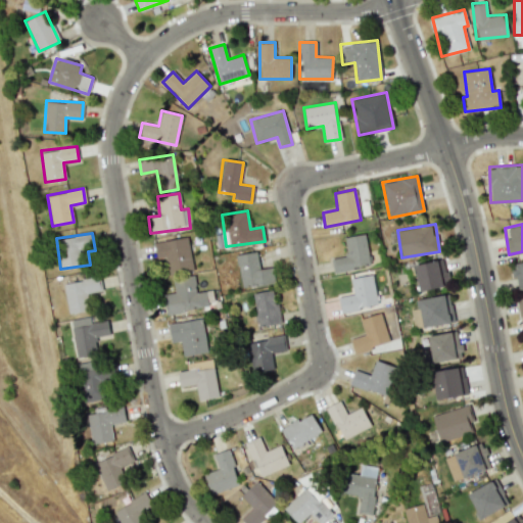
[(330,258),(332,272),(370,266),(365,234),(344,237),(346,255),(330,258)]
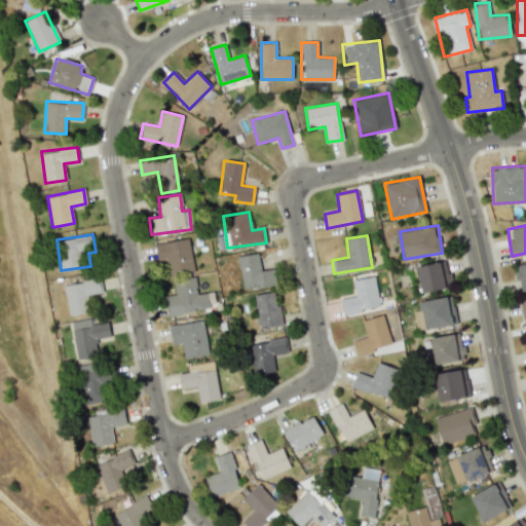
[(155,242),(157,259),(166,259),(168,275),(193,272),(189,239),(155,242)]
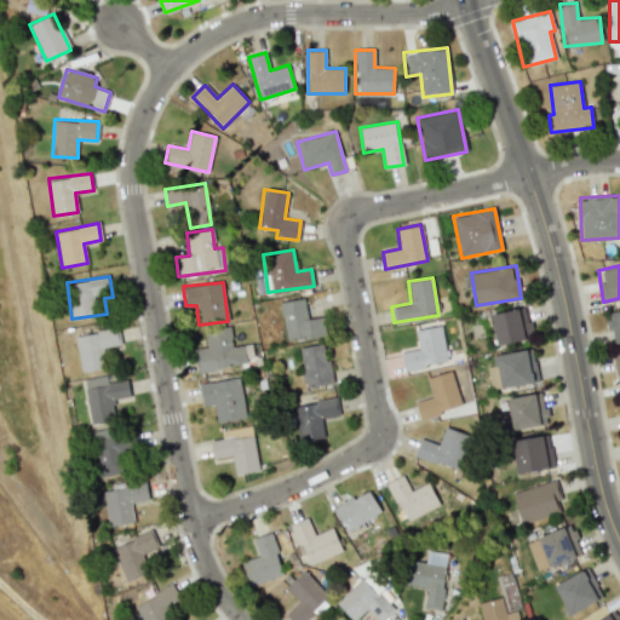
[(325,336),(322,316),(306,319),(304,299),(281,302),(286,342),(325,336)]
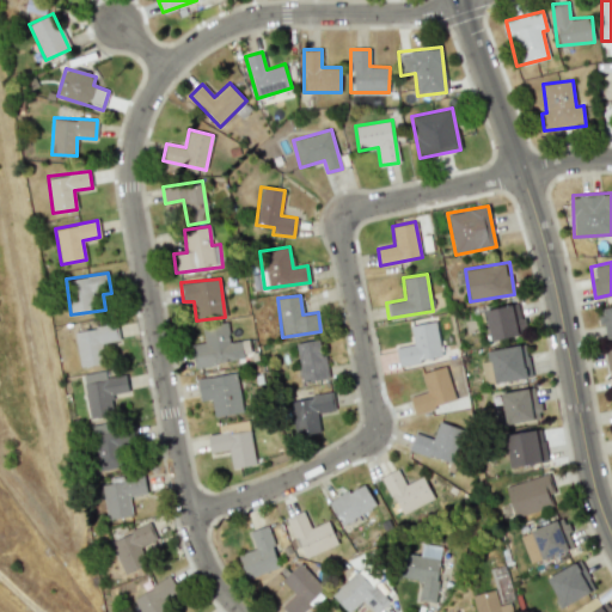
[(490,340),(525,331),(518,303),(483,311),(490,340)]
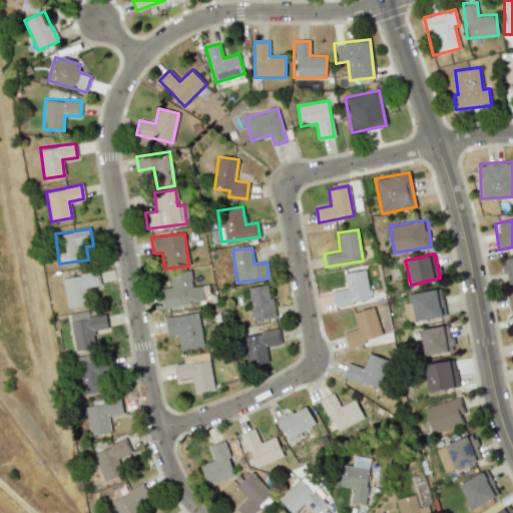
[(203,302),(201,285),(192,287),(189,270),(168,273),(170,287),(160,289),(163,308),(203,302)]
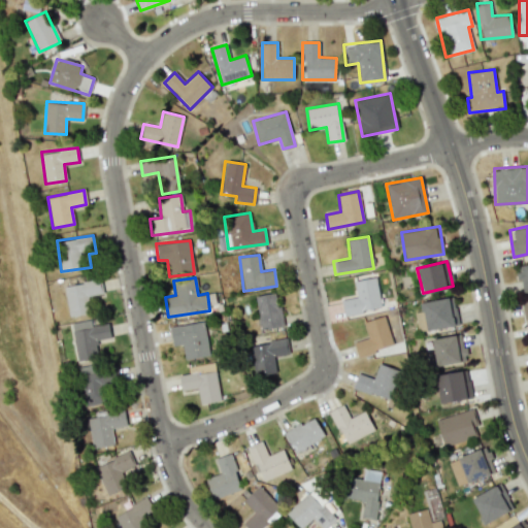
[(381,309),(375,277),(354,281),(356,297),(342,299),(344,315),(381,309)]
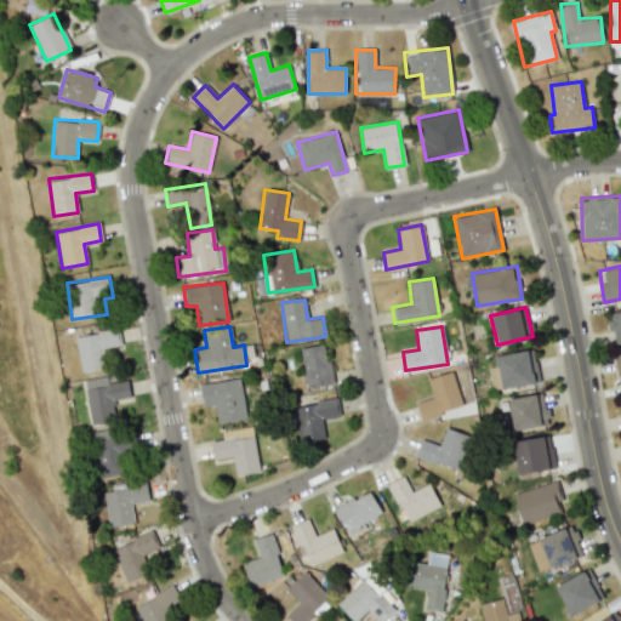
[(81,372),(104,368),(101,348),(120,345),(118,329),(75,336),(81,372)]
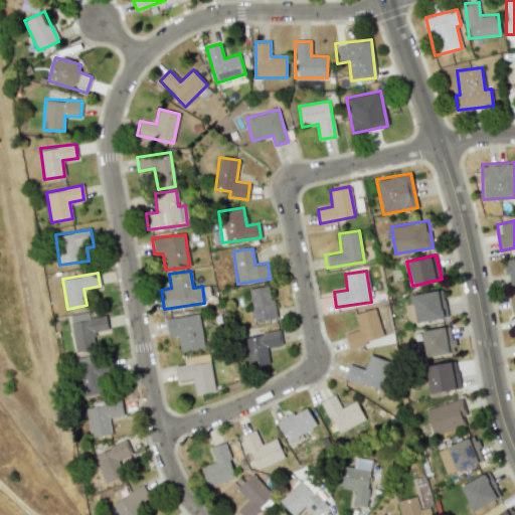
[(274,320),(272,287),(249,288),(251,321),(274,320)]
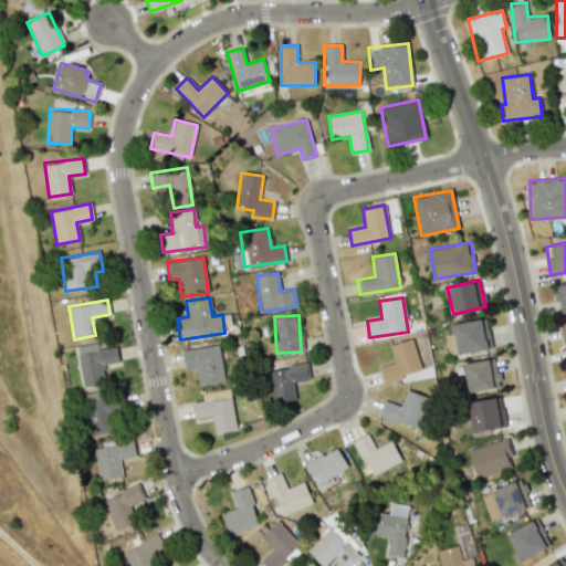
[(452,323),(457,354),(490,349),(485,318),(452,323)]
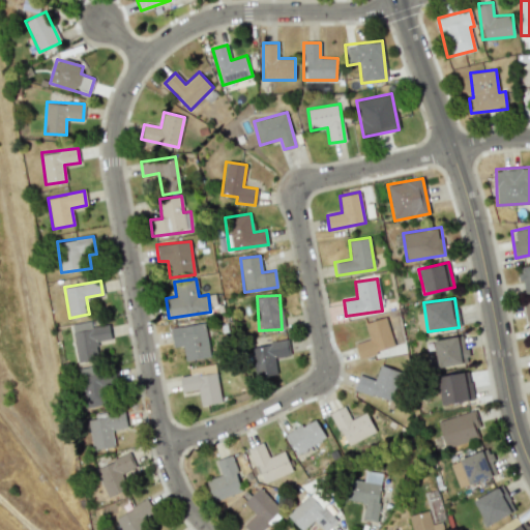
[(358,358),(394,348),(385,317),(364,323),(369,339),(354,344),(358,358)]
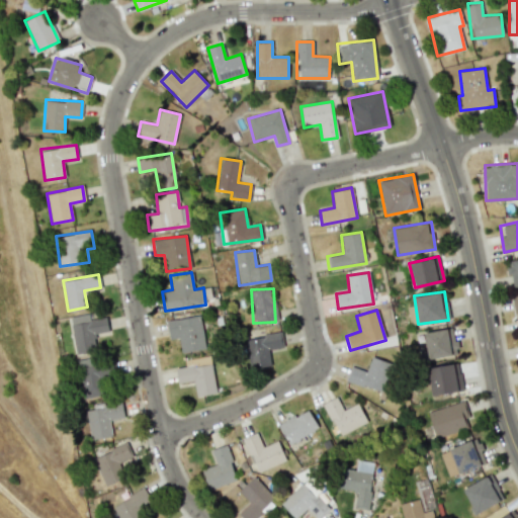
[(96,351),(94,333),(108,332),(106,317),(89,319),(89,315),(71,317),(75,353),(96,351)]
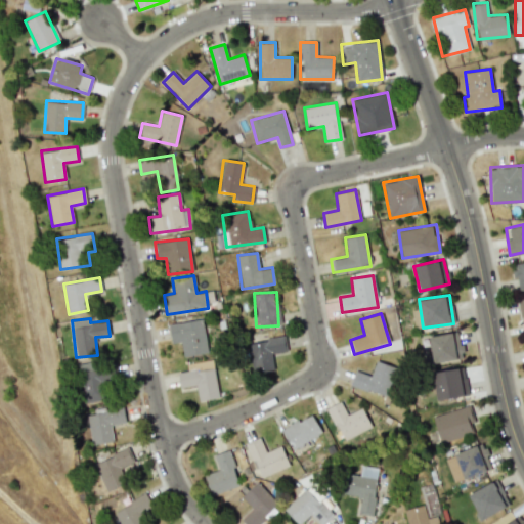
[(171,343),(180,342),(183,357),(208,352),(202,318),(168,324),(171,343)]
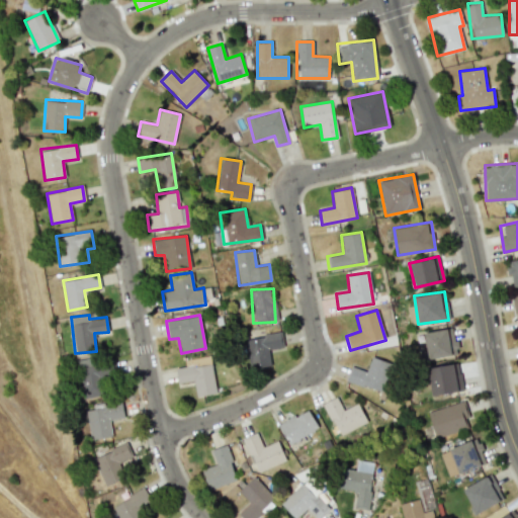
[(423,332),(428,359),(457,354),(453,327),(423,332)]
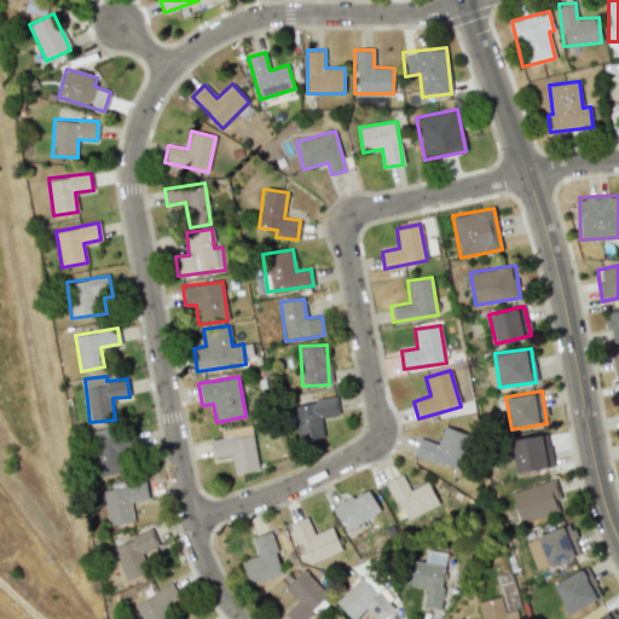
[(293,404),(298,440),(324,437),(320,417),(339,415),(336,398),(293,404)]
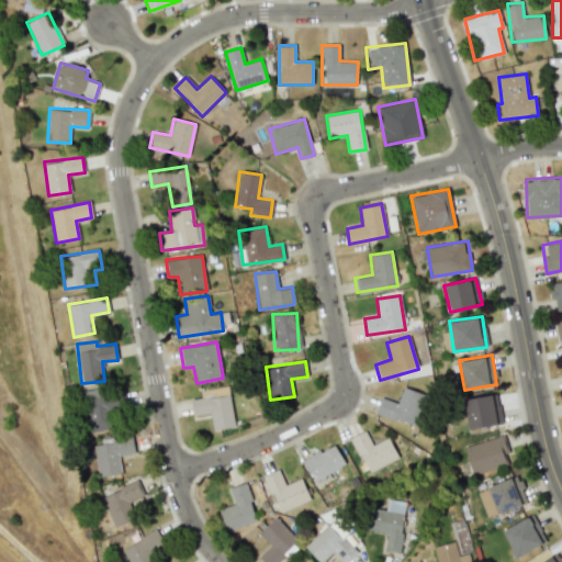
[(83,391),(90,436),(119,431),(111,386),(83,391)]
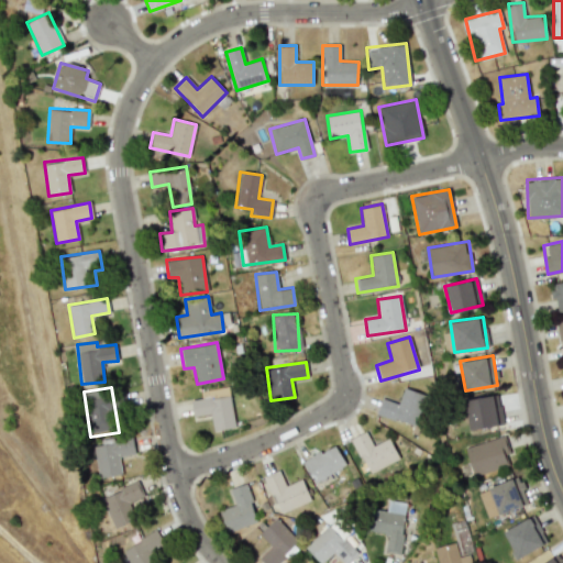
[(426,395),(404,387),(397,404),(383,398),(377,414),(414,427),(426,395)]
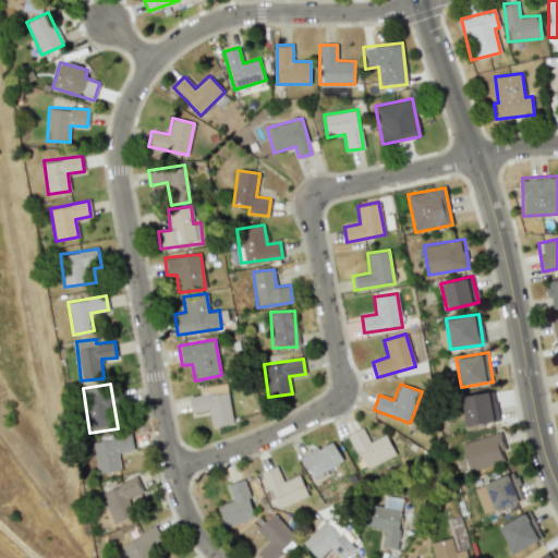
[(192,413),(208,410),(211,427),(232,423),(227,390),(189,398),(192,413)]
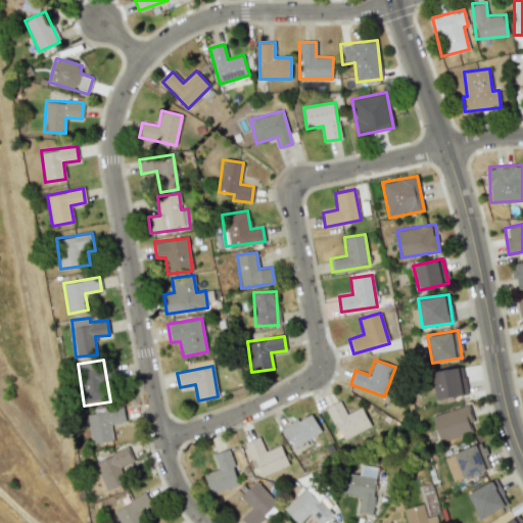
[(467,393),(463,367),(431,371),(435,398),(467,393)]
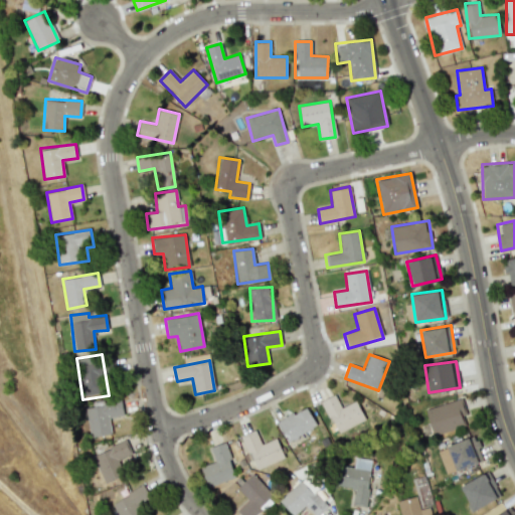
[(335,433),(364,420),(356,400),(340,407),(335,395),(322,400),(335,433)]
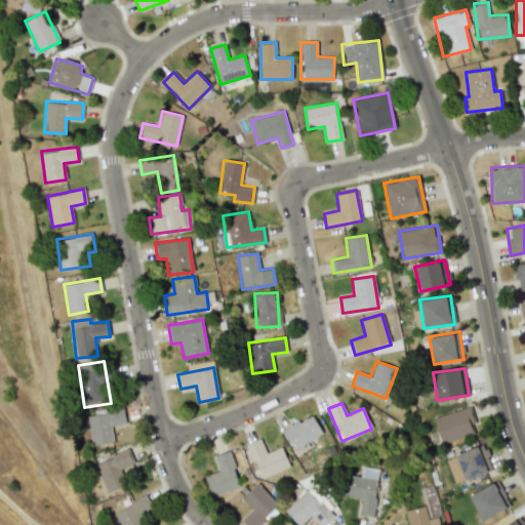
[(429,434),(432,445),(479,431),(472,405),(433,417),(437,432),(429,434)]
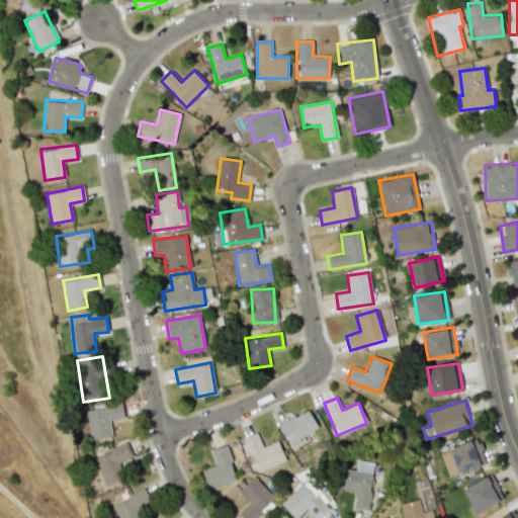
[(123,418),(121,404),(86,409),(90,439),(112,436),(109,420),(123,418)]
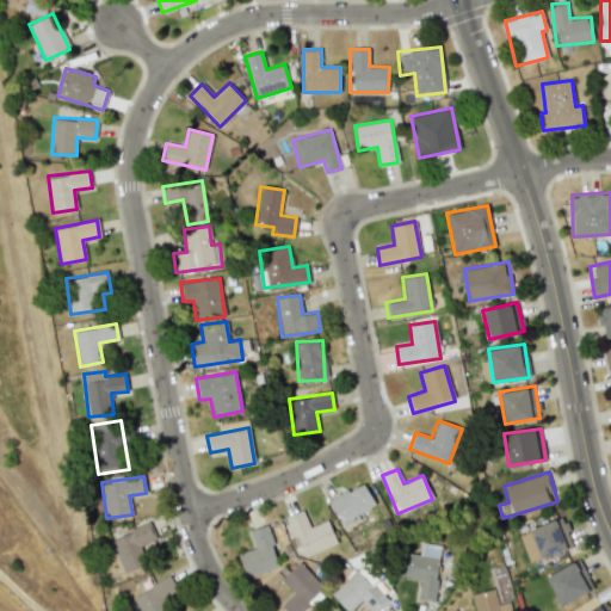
[(375,504),(362,481),(328,501),(341,524),(375,504)]
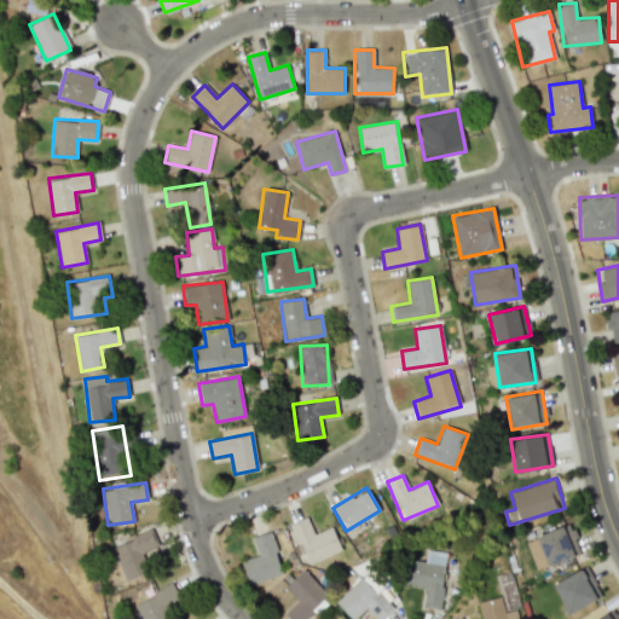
[(296,544),(293,545),(300,566),(341,550),(333,526),(313,533),(307,518),(289,524),(296,544)]
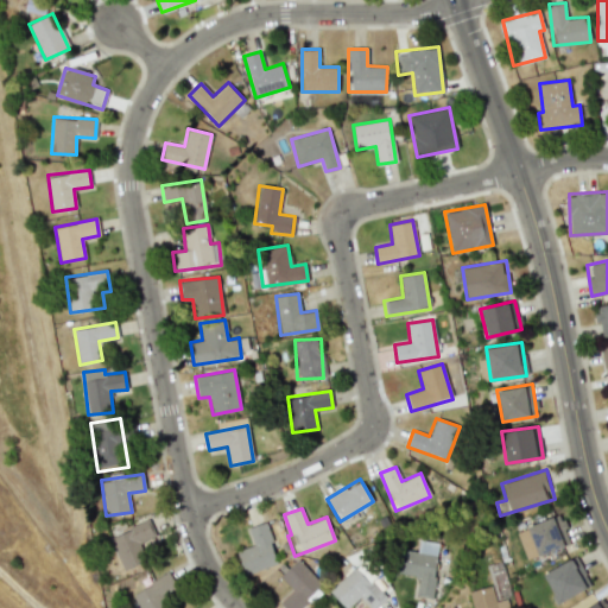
[(109,536),(121,569),(146,561),(139,542),(154,536),(150,521),(109,536)]
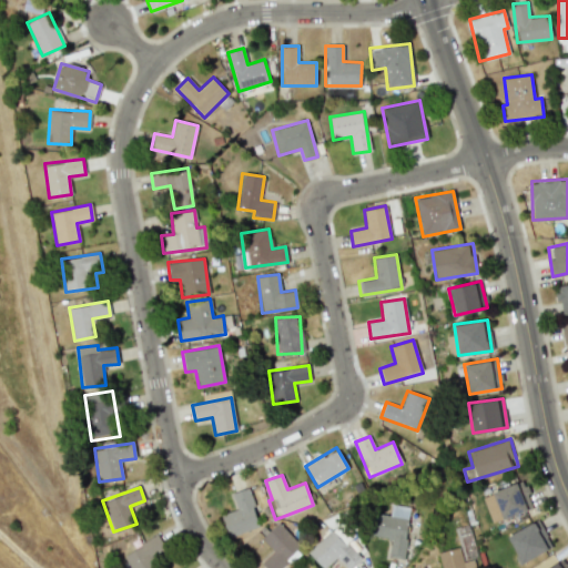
[(261,526),(246,488),(231,494),(236,509),(221,515),(229,537),(261,526)]
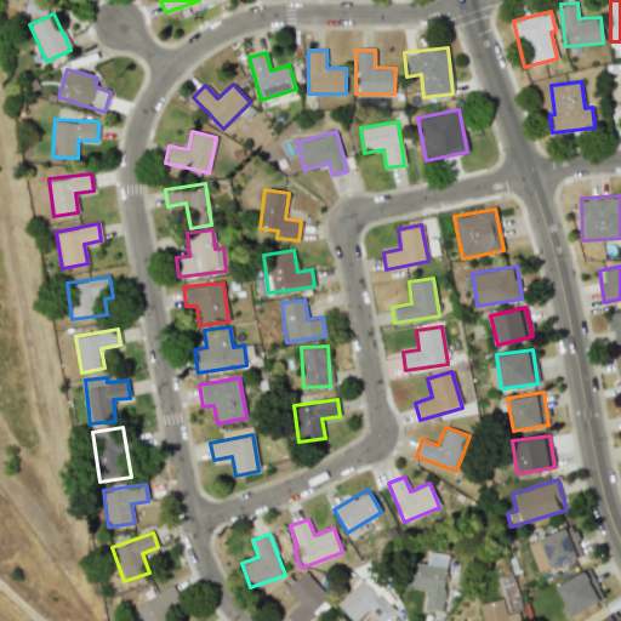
[(408,586),(427,588),(425,609),(440,611),(446,567),(411,562),(408,586)]
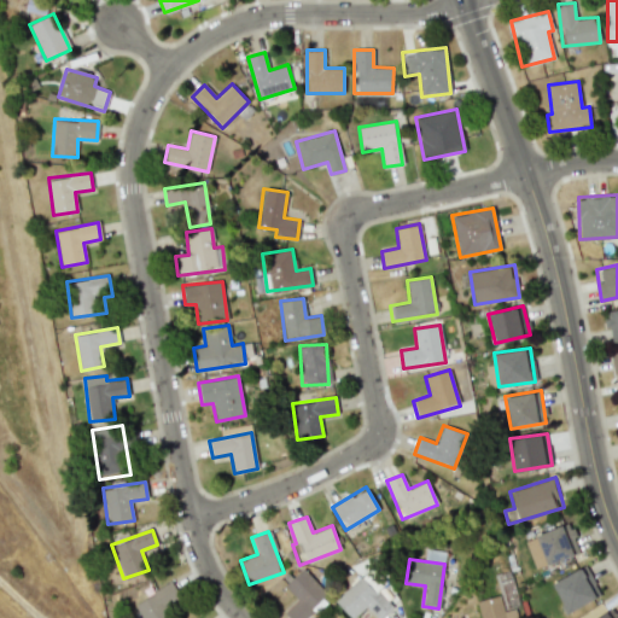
[(553,581),(565,612),(600,598),(588,566),(553,581)]
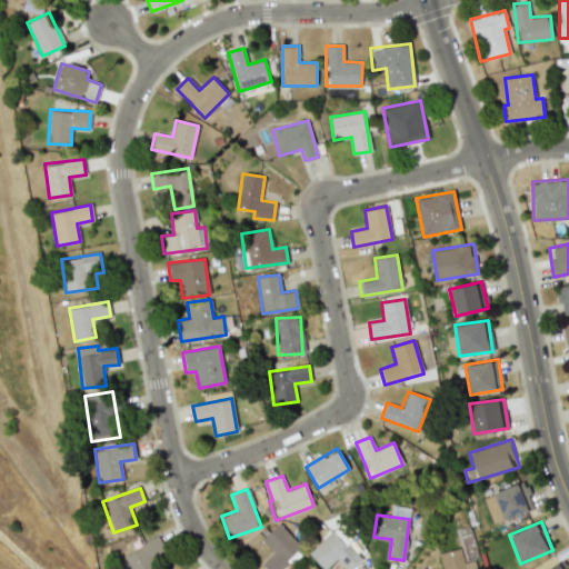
[(273,552),(262,562),(267,568),(279,568),(302,548),(279,522),(261,539),(273,552)]
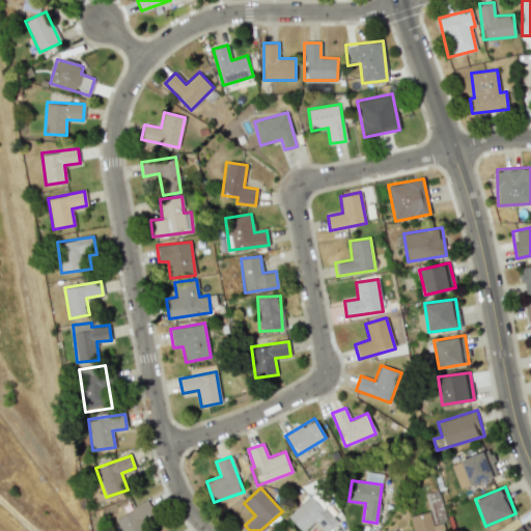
[(301,530),(303,530),(314,521),(324,530),(325,530),(337,520),(334,516),(339,511),(317,488),(287,515),(301,530)]
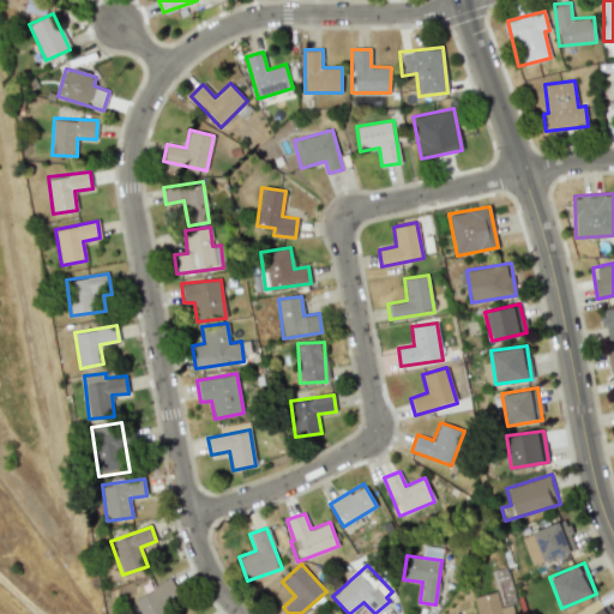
[(133,599),(140,613),(170,613),(166,601),(176,595),(169,581),(133,599)]
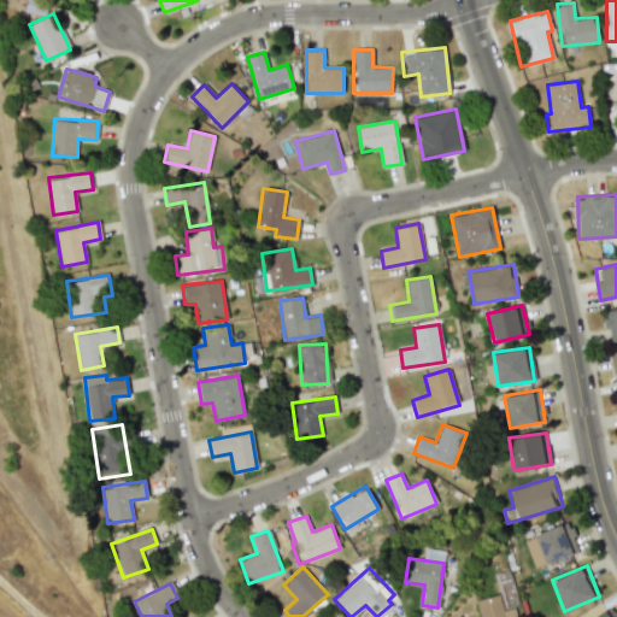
[(516,616),(515,607),(504,610),(500,594),(475,600),(479,616),(516,616)]
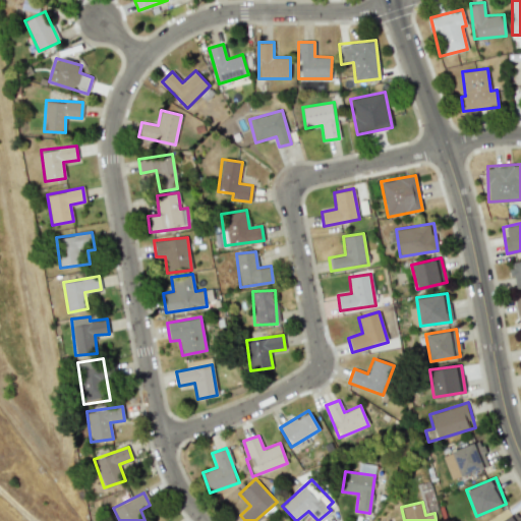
[(520,520),(520,519),(515,512),(502,520),(520,520)]
